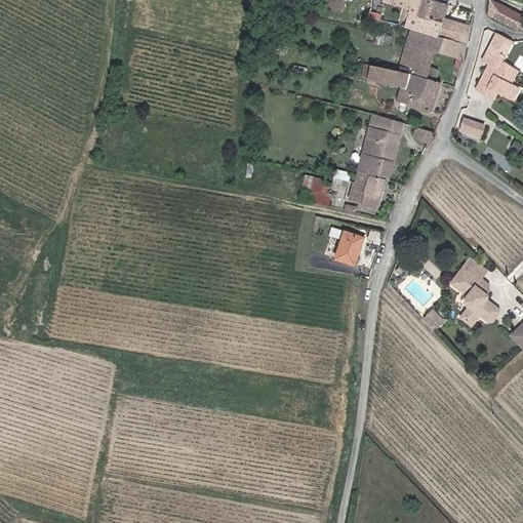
[(326,0),(327,6),(343,10),(343,0),(326,0)]
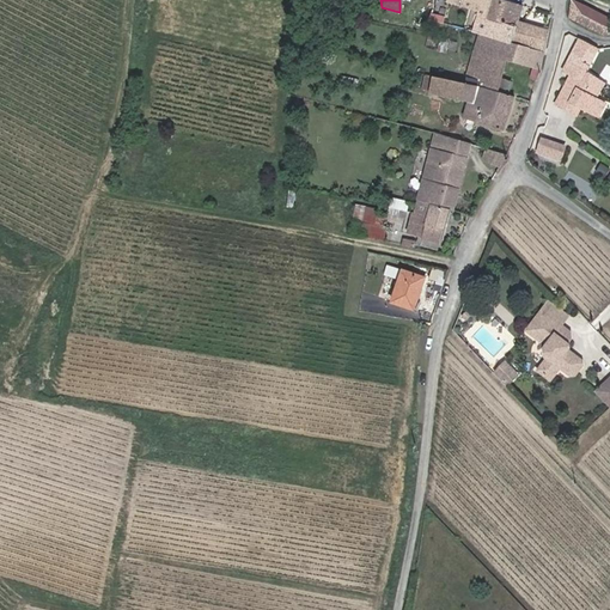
[(451,0),(451,5),(476,11),(483,13),(486,0),(451,0)]
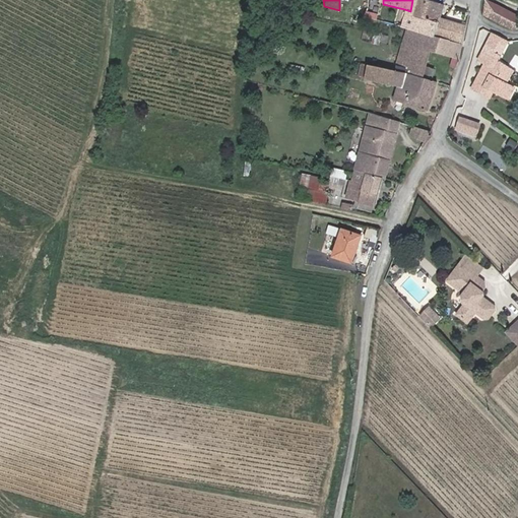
[(400,27),(405,29),(433,36),(438,19),(442,4),(428,0),(412,0),(410,11),(404,9),(400,27)]
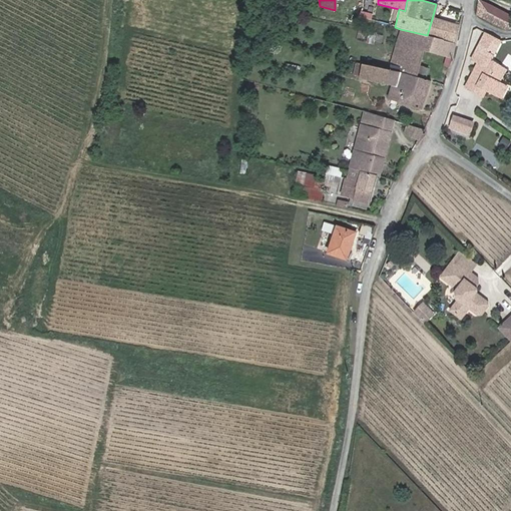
[(510,28),(510,18),(477,2),(475,16),(507,31),(510,30),(510,28)]
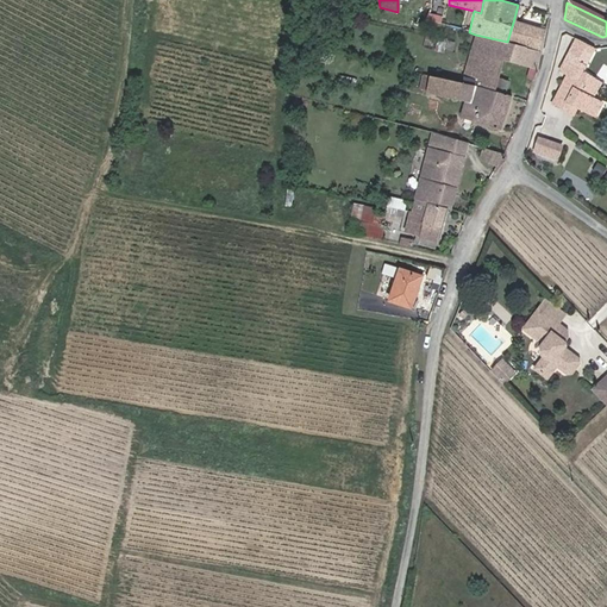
[(436,8),(427,7),(425,18),(424,20),(436,24),(438,18),(435,17),(436,8)]
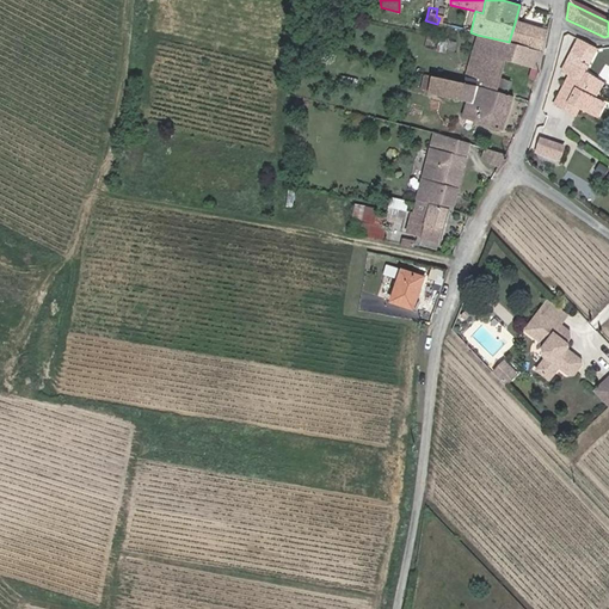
[(515,23),(509,42),(527,47),(541,51),(546,32),(517,23),(515,23)]
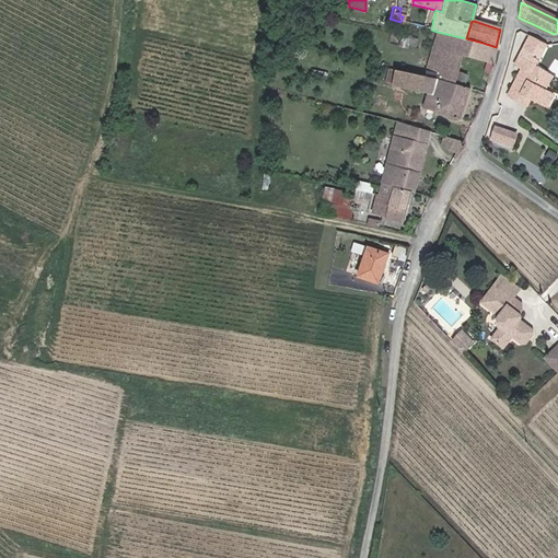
[(478,59),(483,43),(466,38),(437,32),(423,76),(402,70),(398,80),(404,82),(403,85),(416,90),(439,96),(434,114),(460,120),(469,88),(462,85),(454,83),(457,72),(462,55),(478,59)]
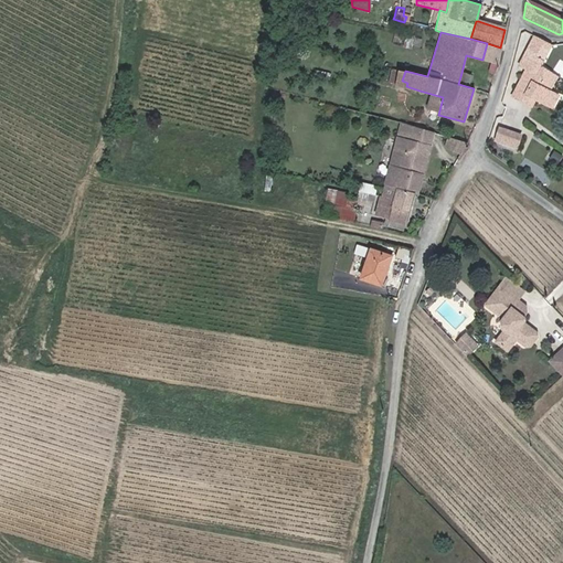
[(537,68),(548,48),(532,39),(517,67),(523,72),(514,89),(518,91),(530,97),(543,105),(550,94),(546,92),(554,77),(537,68)]
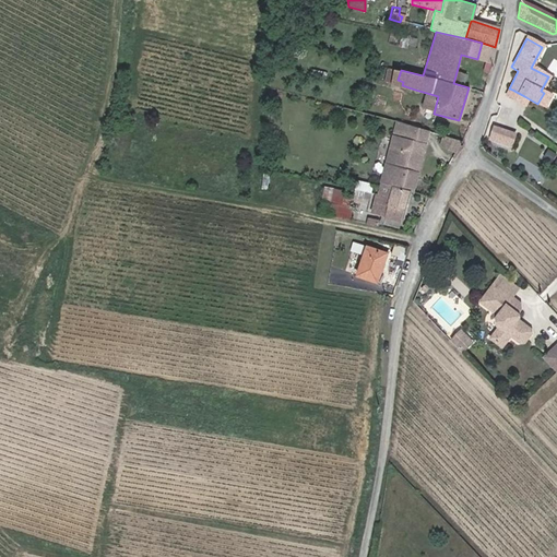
[(495,47),(482,43),(477,59),(492,63),(495,47)]
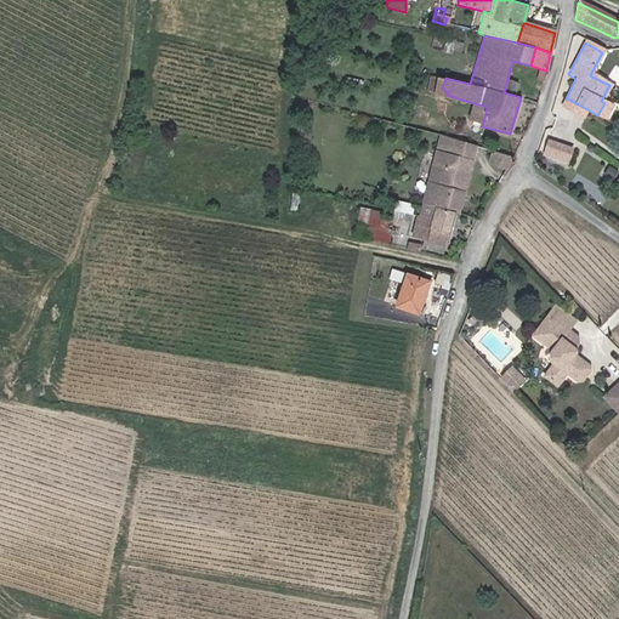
[(515,83),(507,80),(504,92),(512,95),(515,83)]
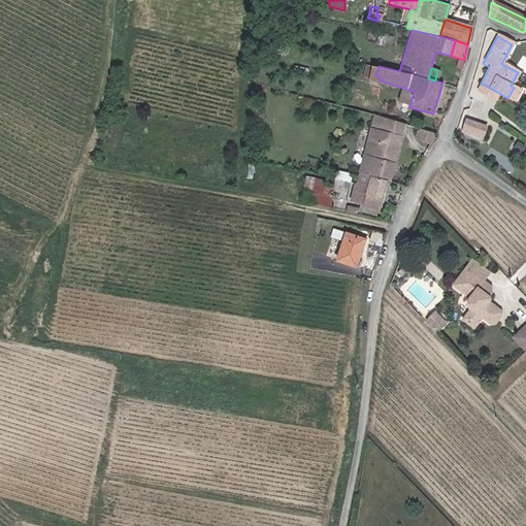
[(495,91),(484,85),(480,92),(492,98),(495,91)]
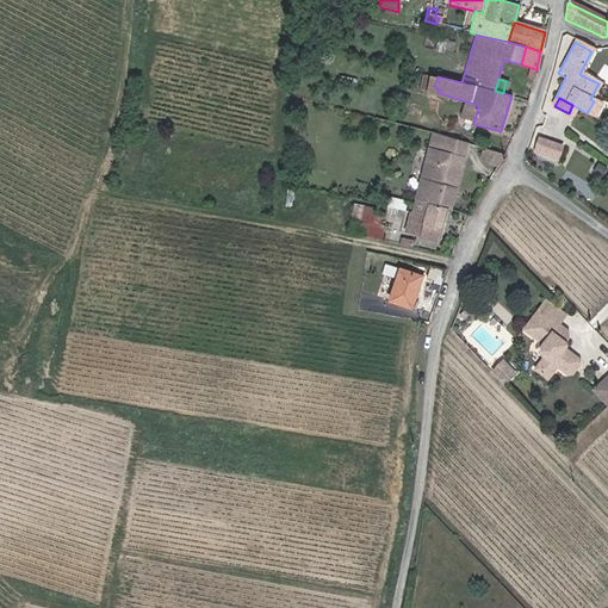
[(601,105),(594,101),(587,113),(594,117),(601,105)]
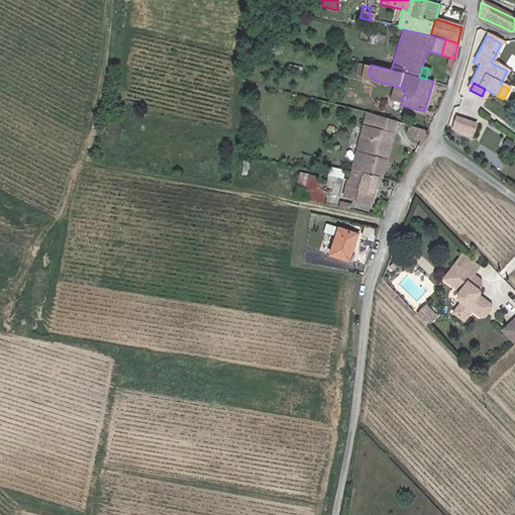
[(368,113),(365,120),(395,128),(397,121),(368,113)]
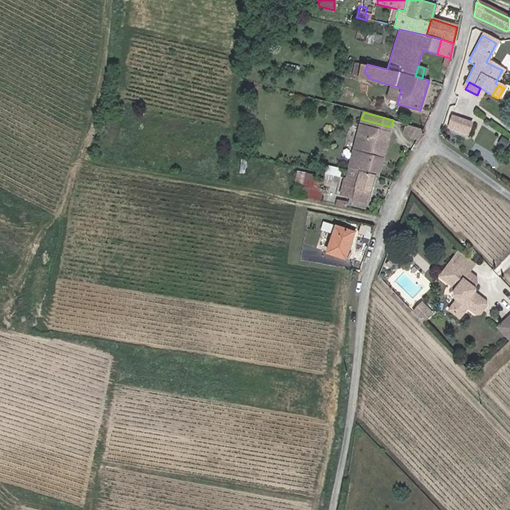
[(469,118),(450,112),(446,124),(465,130),(469,118)]
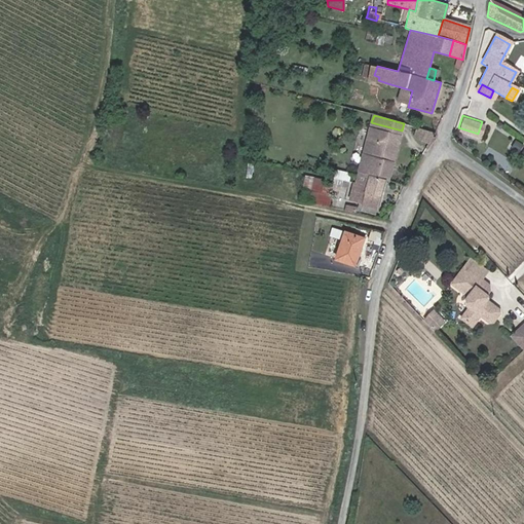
[(379,140),(398,145),(402,131),(371,122),(366,141),(366,144),(358,171),(369,175),(379,140)]
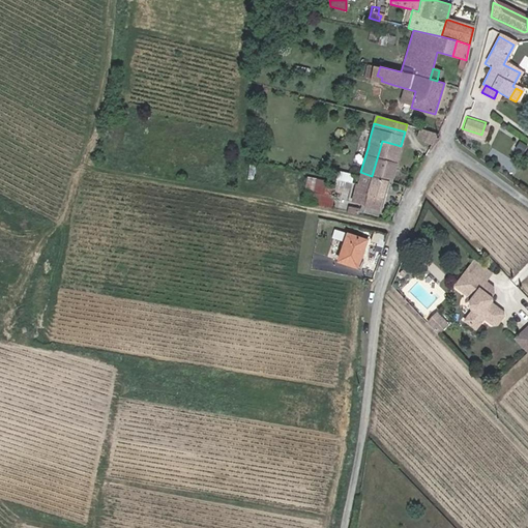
[(438,133),(420,127),(417,138),(432,145),(438,133)]
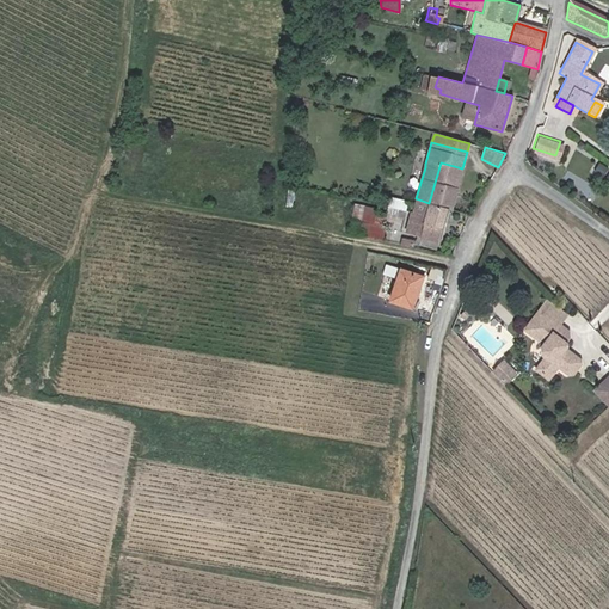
[(451,209),(462,168),(441,162),(429,203),(448,208),(451,209)]
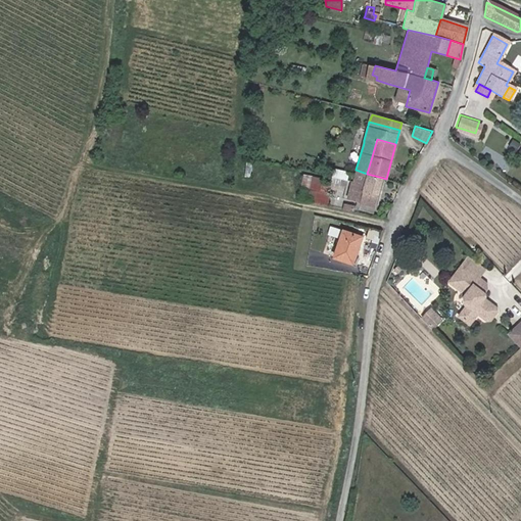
[(364,143),(358,141),(349,173),(354,175),(356,170),(364,143)]
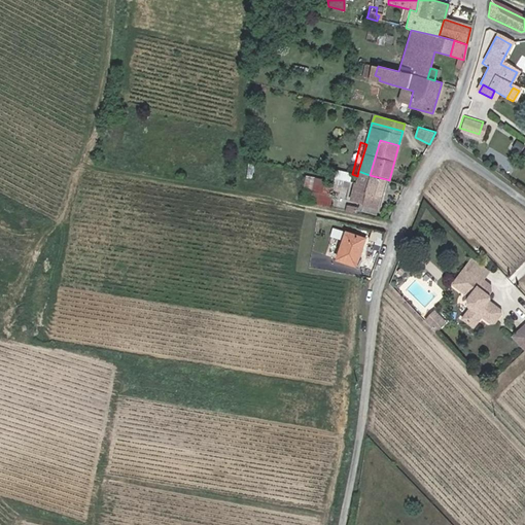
[(357,176),(355,184),(352,197),(353,198),(352,201),(380,206),(386,179),(370,175),(358,171),(357,176)]
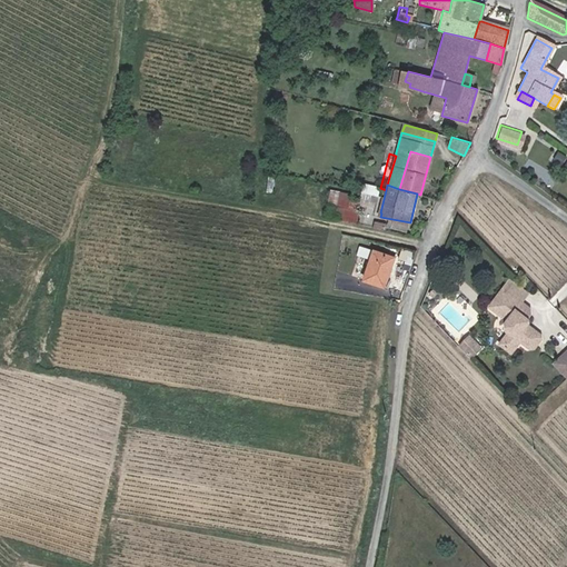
[(355,196),(345,191),(335,216),(350,222),(356,224),(359,215),(348,210),(355,196)]
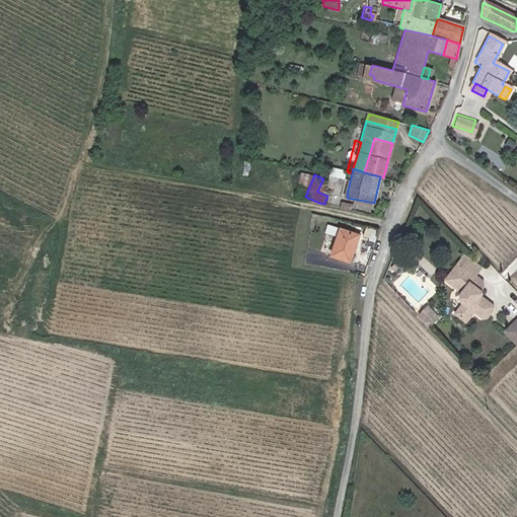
[(360,236),(342,230),(333,256),(351,263),(360,236)]
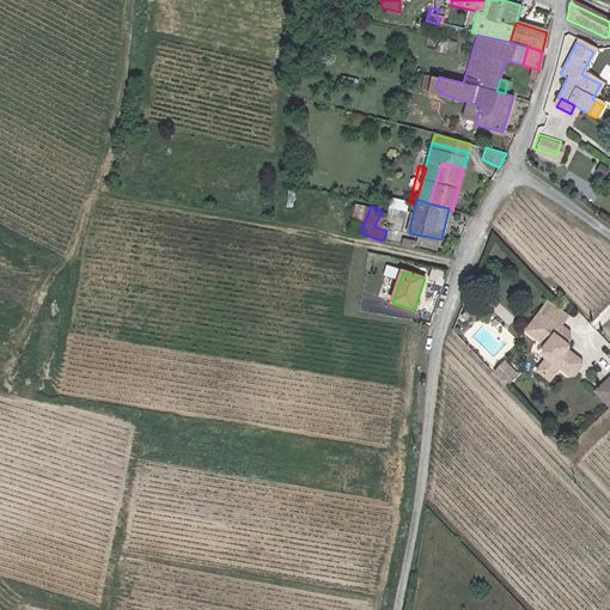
[(567,315),(548,300),(541,310),(560,324),(567,315)]
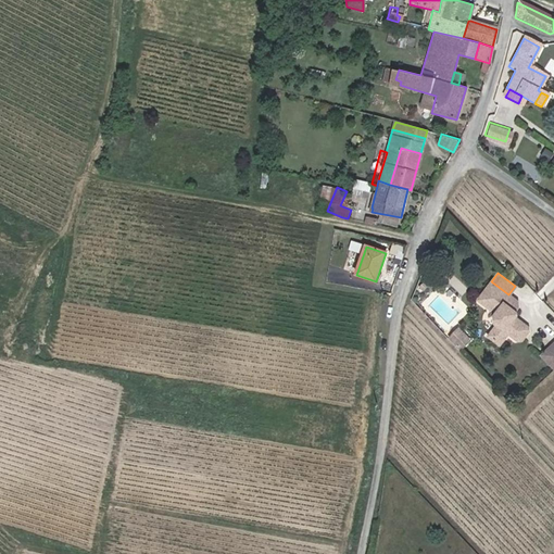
[(508,294),(491,281),(477,300),(494,313),(493,314),(494,323),(496,325),(489,336),(490,338),(501,347),(511,335),(520,342),(525,341),(531,332),(531,328),(516,317),(518,315),(516,312),(510,306),(510,302),(511,301),(506,298),(508,294)]
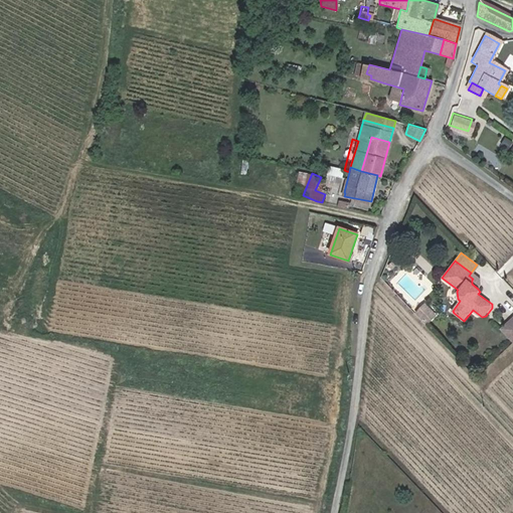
[(420,327),(429,318),(416,309),(409,317),(420,327)]
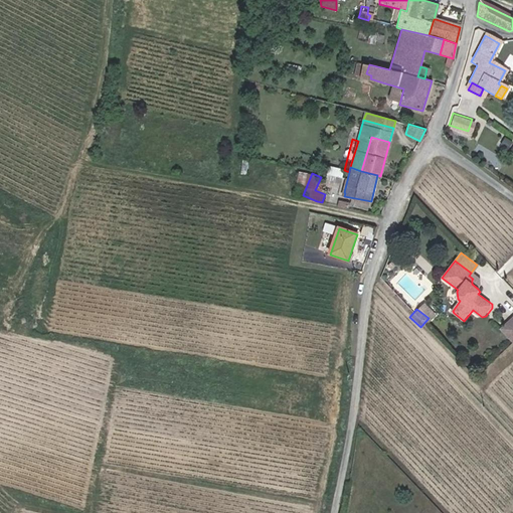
[(512,332),(512,309),(493,329),(505,340),(512,332)]
